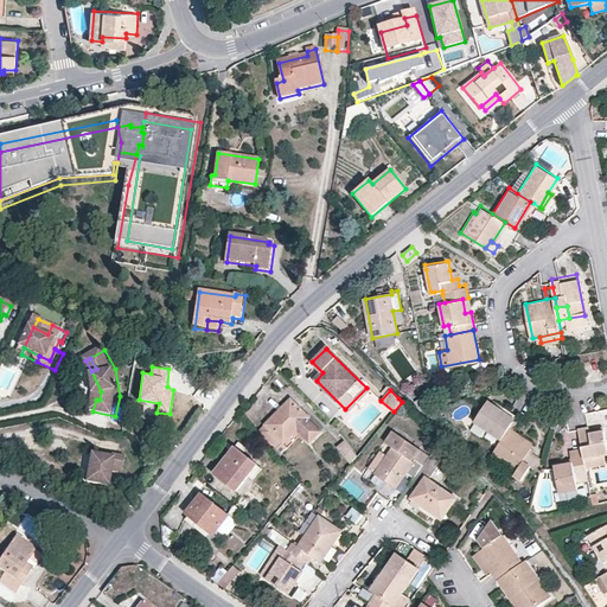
[(285,442),(288,439),(296,429),(307,419),(308,416),(292,400),(260,430),(282,453),(288,447),(285,442)]
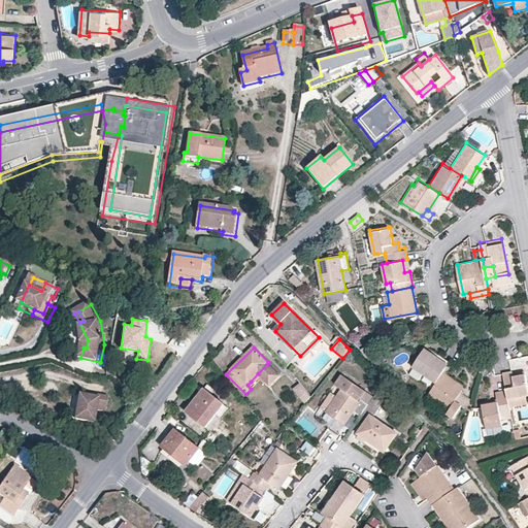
[(443,373),(449,365),(425,350),(414,367),(436,383),(443,373)]
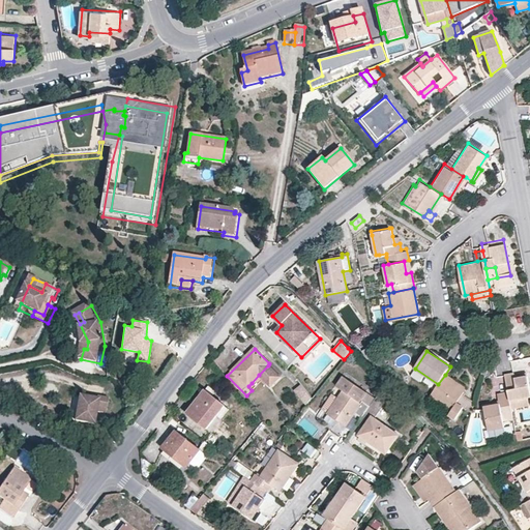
[(270,385),(280,376),(268,365),(259,375),(270,385)]
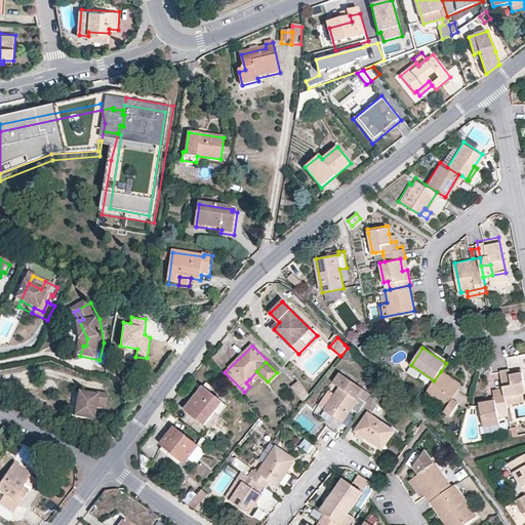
[(524,401),(523,394),(524,393),(524,387),(522,372),(511,374),(510,370),(500,371),(503,390),(507,404),(524,401)]
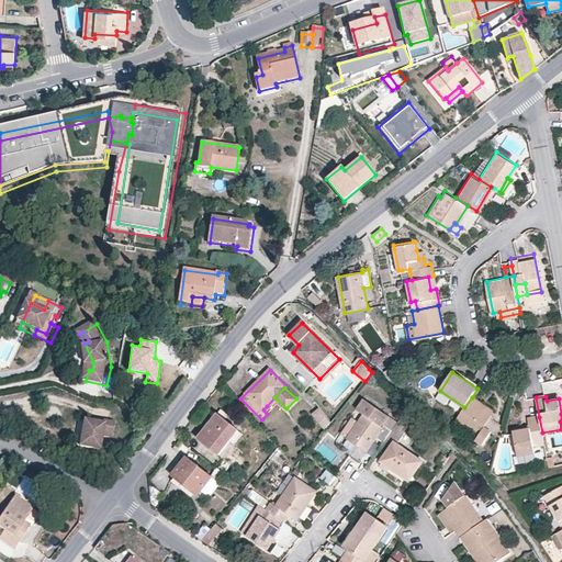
[(464,407),(457,419),(480,434),(476,440),(483,445),(493,431),(485,426),(495,413),(472,397),(464,407)]
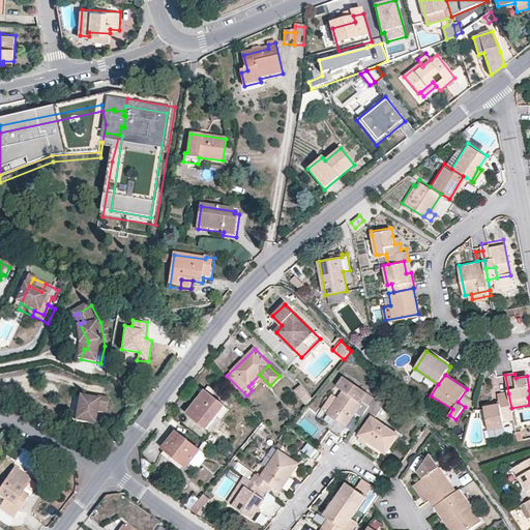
[(366,392),(344,377),(337,387),(343,391),(329,413),(348,425),(356,413),(362,418),(371,407),(363,402),(362,404),(359,403),(366,392)]
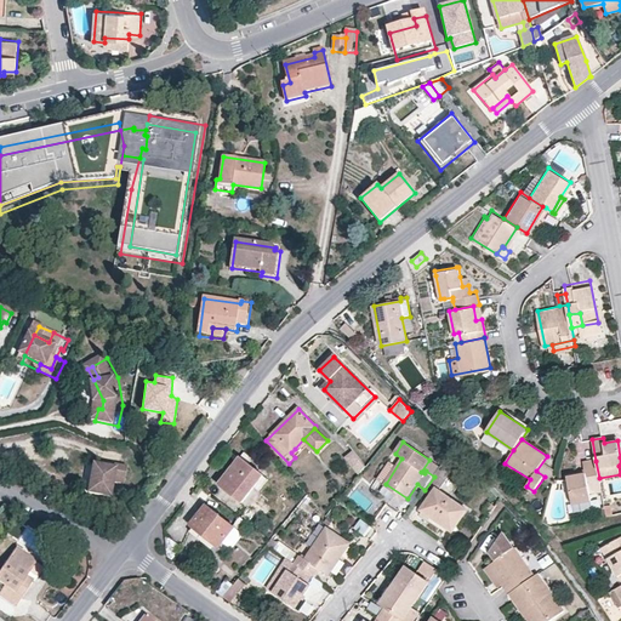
[(369,463),(354,449),(348,455),(363,471),(369,463)]
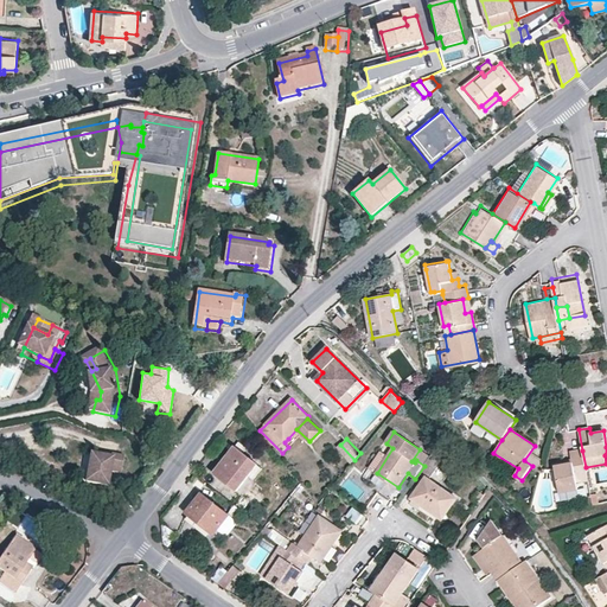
[(247,449),(238,442),(217,472),(238,490),(248,477),(253,479),(261,468),(243,454),(247,449)]
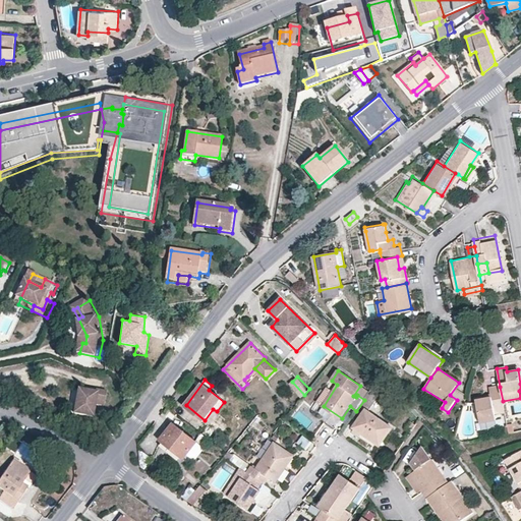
[(480,422),(496,420),(495,413),(505,411),(503,401),(500,387),(489,388),(491,397),(476,400),(480,422)]
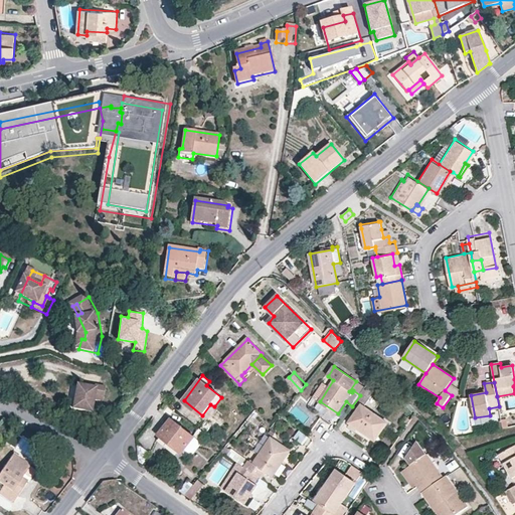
[(354,416),(349,422),(375,441),(388,422),(364,406),(374,390),(368,383),(360,395),(352,406),(348,412),(354,416)]
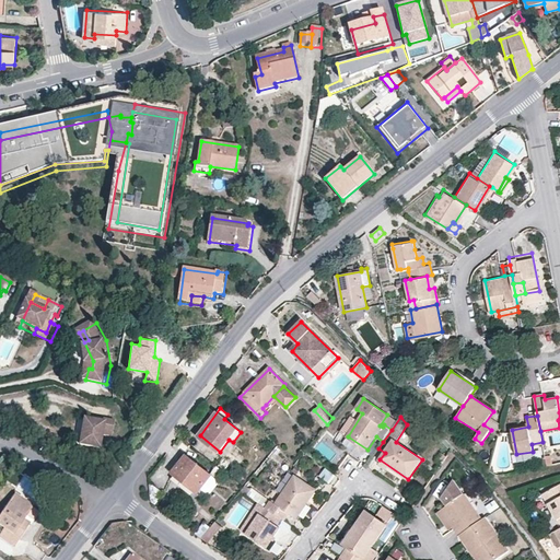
[(100,423),(89,421),(83,446),(104,451),(106,436),(116,439),(119,423),(111,422),(109,426),(100,423)]
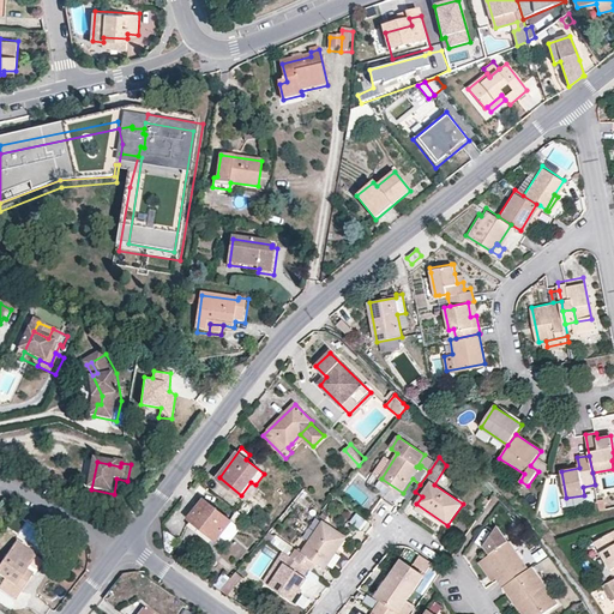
[(489,500),(483,497),(479,504),(485,507),(489,500)]
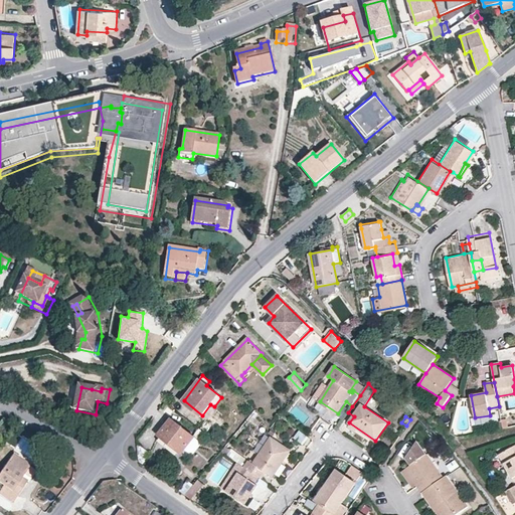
[(182,453),(193,437),(171,419),(159,435),(182,453)]
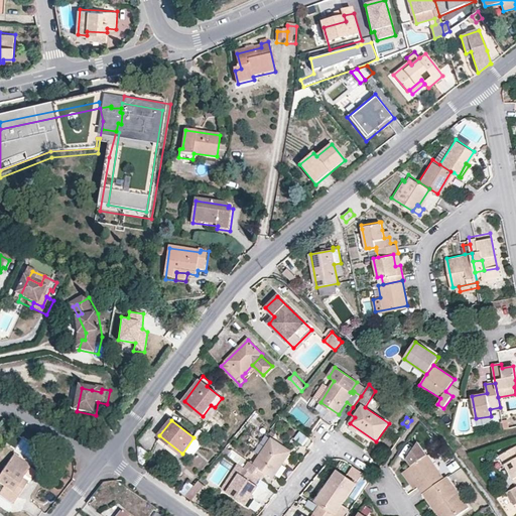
[(303,444),(308,436),(299,429),(294,437),(303,444)]
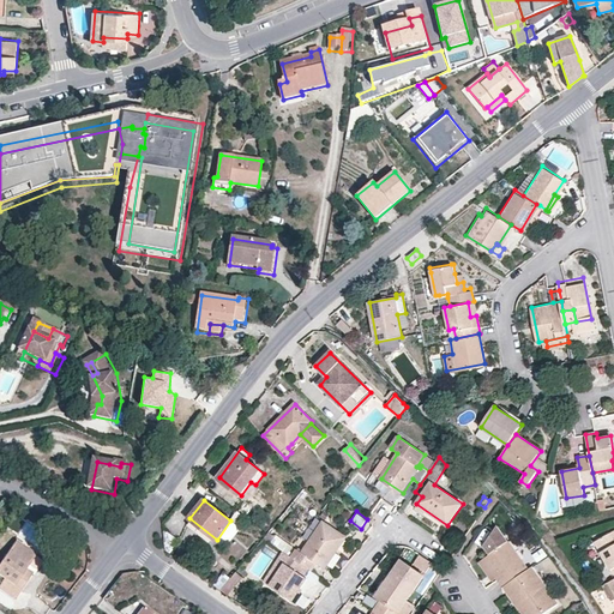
[(317,564),(325,569),(345,537),(323,522),(302,553),(296,549),(292,557),(308,567),(311,570),(317,564)]
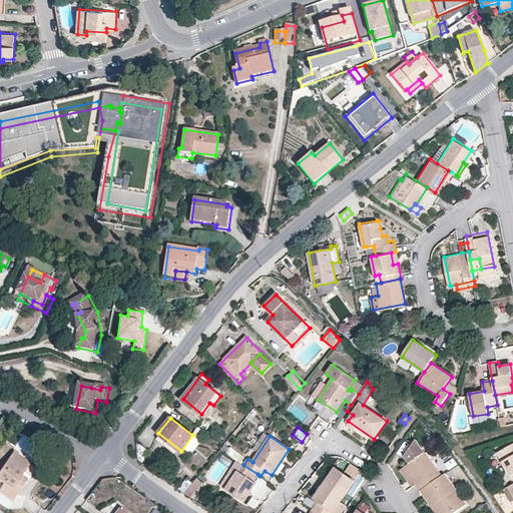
[(415,483),(421,490),(441,476),(425,453),(416,440),(404,457),(409,464),(405,467),(415,483)]
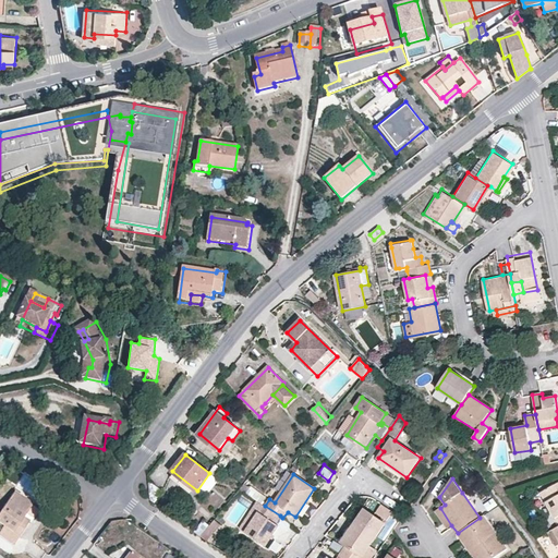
[(557,482),(542,492),(544,497),(557,522),(557,482)]
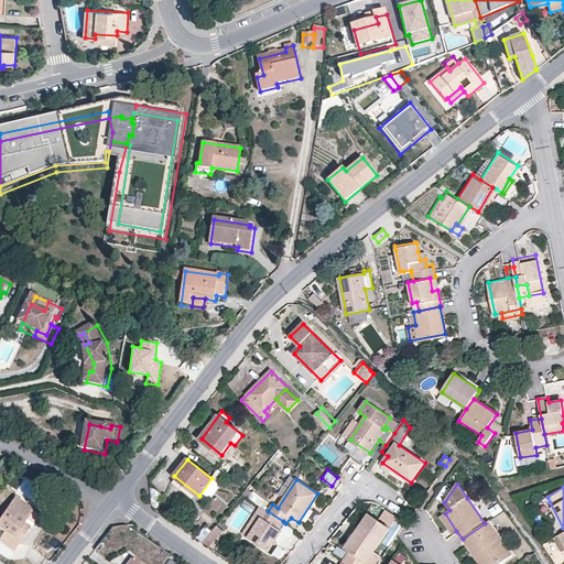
[(15,499),(0,522),(0,539),(14,550),(26,531),(21,528),(24,522),(32,510),(15,499)]
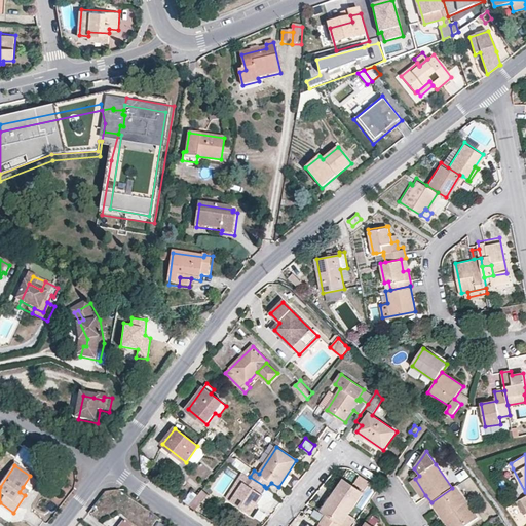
[(365,490),(371,483),(359,475),(354,482),(365,490)]
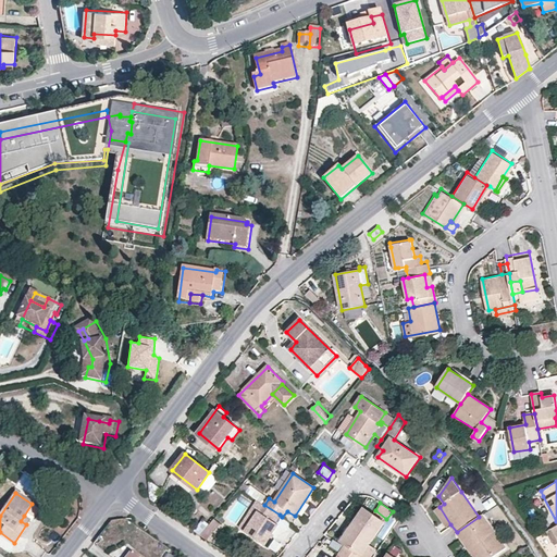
[(31,520),(38,508),(32,504),(24,516),(31,520)]
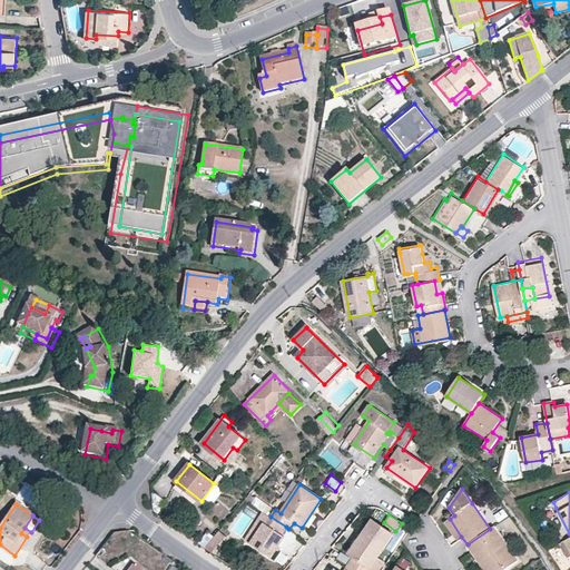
[(251,544),(266,554),(274,542),(278,546),(285,537),(282,534),(286,527),(271,517),(269,516),(251,544)]
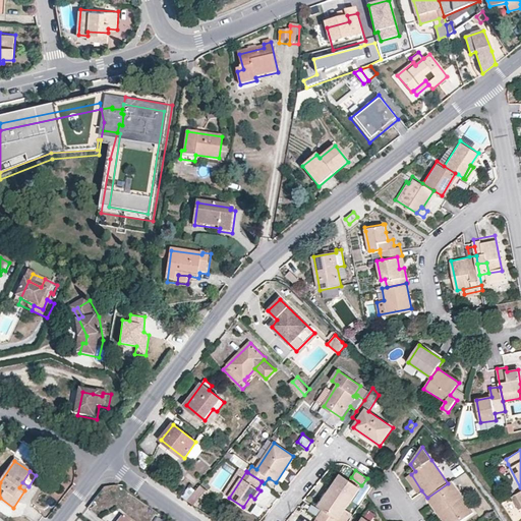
[(421,490),(411,474),(406,477),(417,494),(421,490)]
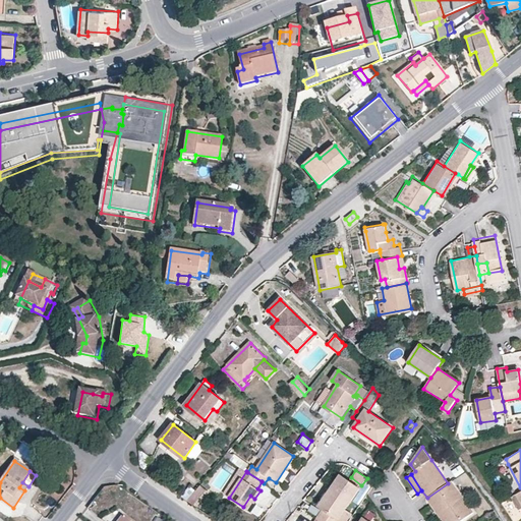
[(359,488),(341,476),(320,506),(324,509),(317,519),(321,520),(337,520),(338,520),(346,509),(359,488)]
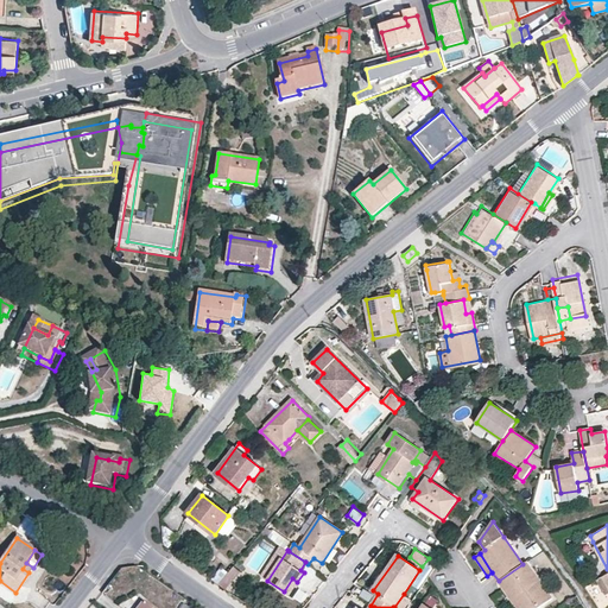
[(518,607),(537,607),(552,597),(526,561),(523,564),(499,581),(518,607)]
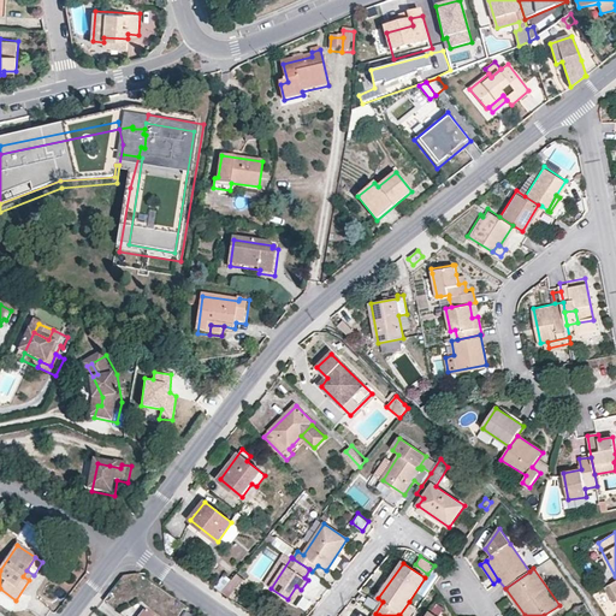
[(27,570),(23,576),(29,580),(34,575),(27,570)]
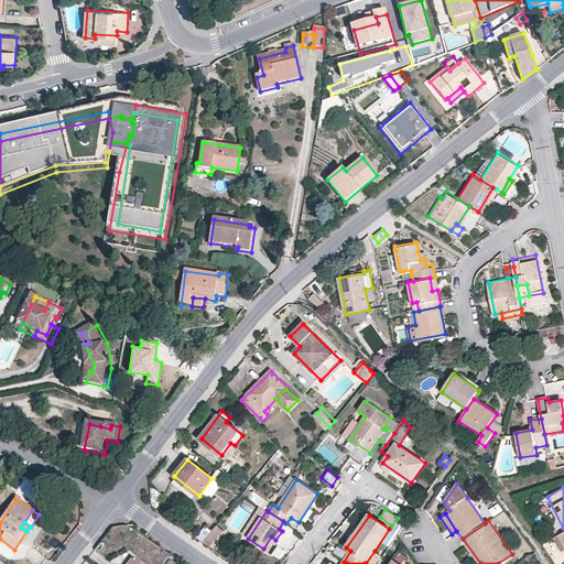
[(223,531),(216,525),(203,542),(209,546),(223,531)]
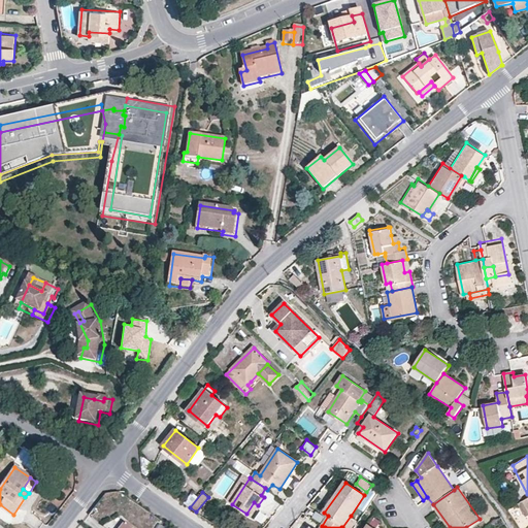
[(526,517),(527,516),(527,498),(519,503),(526,517)]
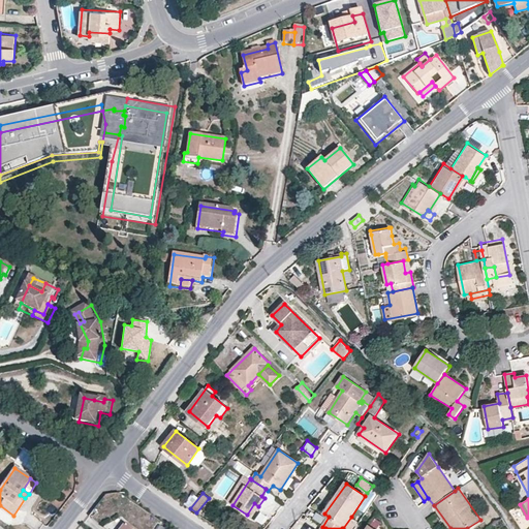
[(351,528),(356,522),(351,517),(343,528),(344,528),(351,528)]
